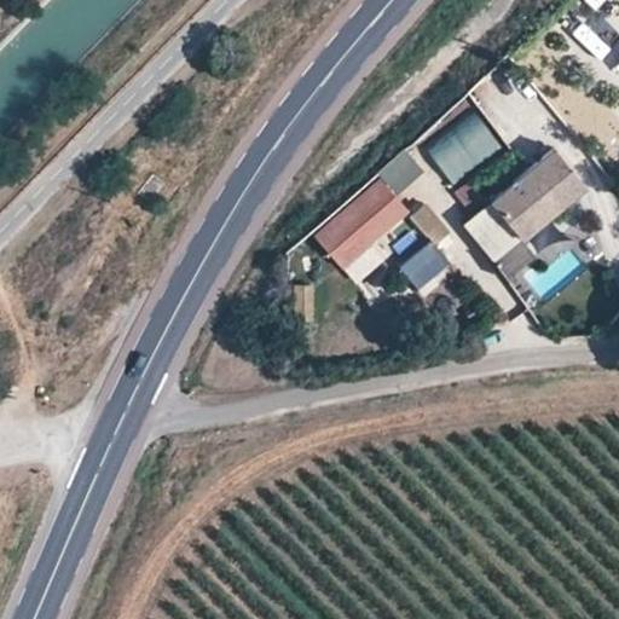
[(480,114),(426,148),(447,184),(502,150),(480,114)]
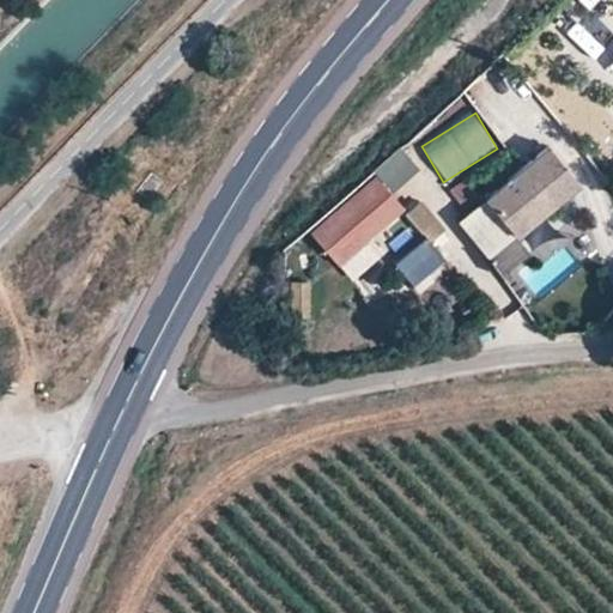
[(578,192),(545,152),(457,224),(491,263),(493,261),(578,192)]
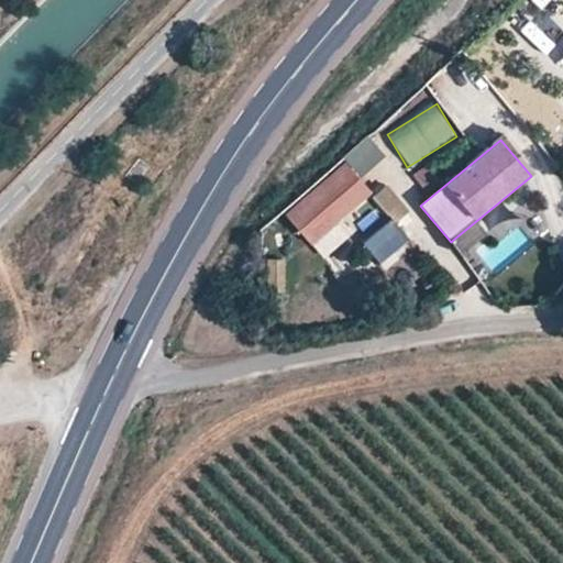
[(374,195),(348,165),(288,218),(315,246),(374,195)]
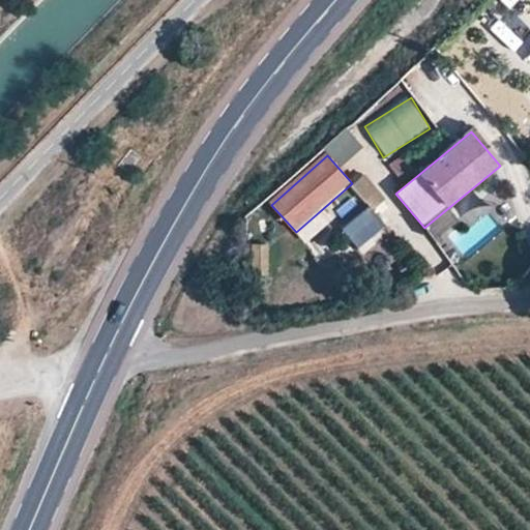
[(388,168),(401,181),(414,169),(403,155),(388,168)]
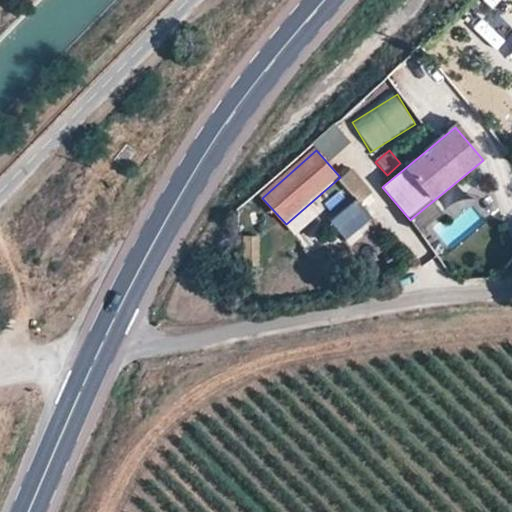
[(375,192),(354,170),(341,182),(359,201),(362,204),(375,192)]
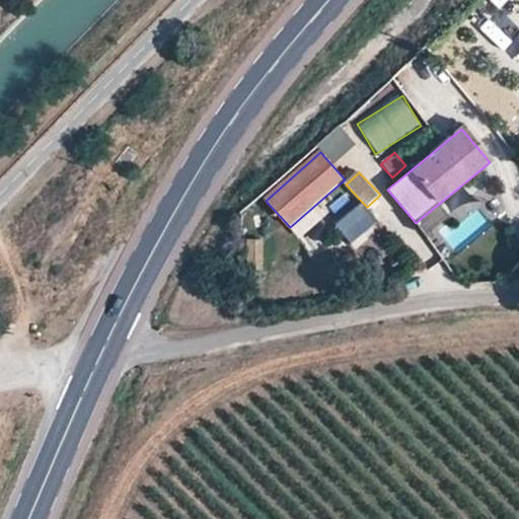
[(367,207),(364,204),(339,227),(354,243),(379,220),(367,207)]
